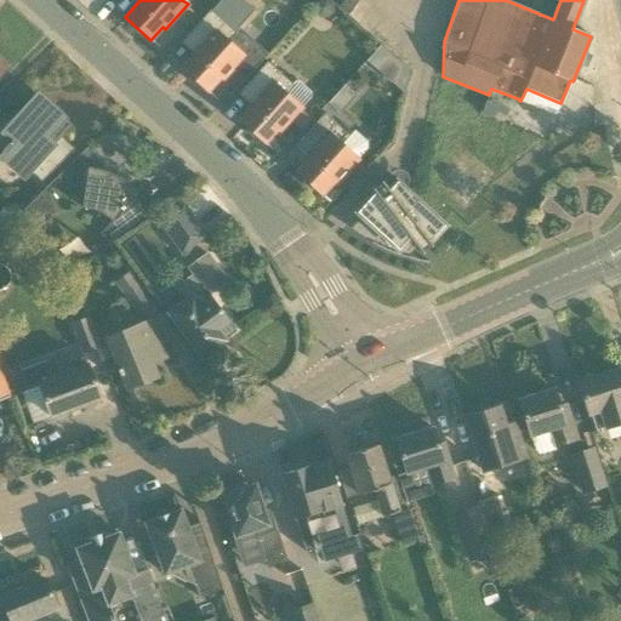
[(199,50),(182,69),(208,92),(220,78),(222,81),(233,69),(244,80),(261,62),(250,51),(245,56),(228,41),(235,33),(210,10),(201,20),(186,38),(199,50)]
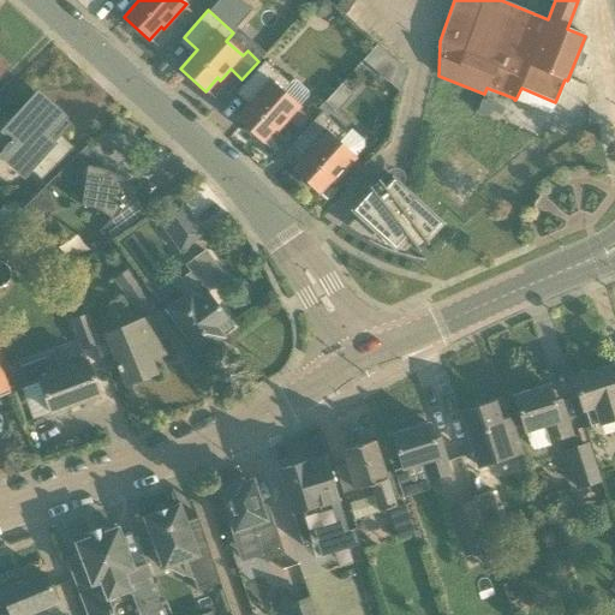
[(377,43),(364,59),(377,70),(390,55),(377,43)]
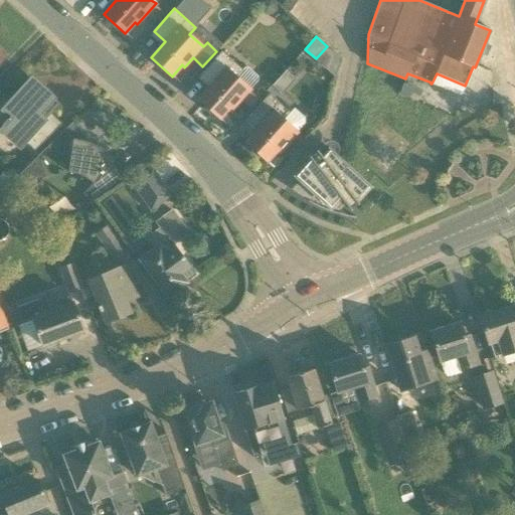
[(242,70),(221,51),(214,58),(201,73),(212,83),(198,101),(219,119),(229,108),(231,110),(250,90),(259,80),(258,76),(247,67),(244,67),(242,70)]
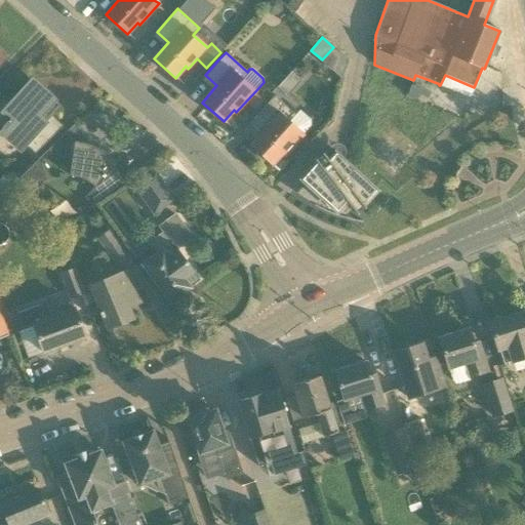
[(291,71),(284,79),(294,87),(300,80),(291,71)]
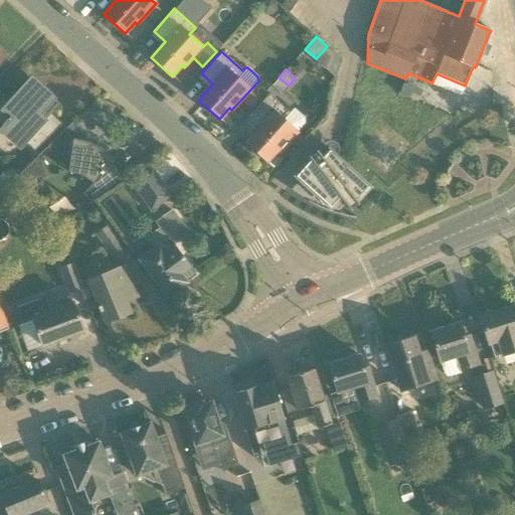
[(0,129),(0,130),(19,148),(24,142),(34,151),(40,144),(61,124),(50,114),(59,104),(53,98),(30,76),(21,87),(10,100),(4,95),(1,98),(1,97),(0,98),(0,129)]
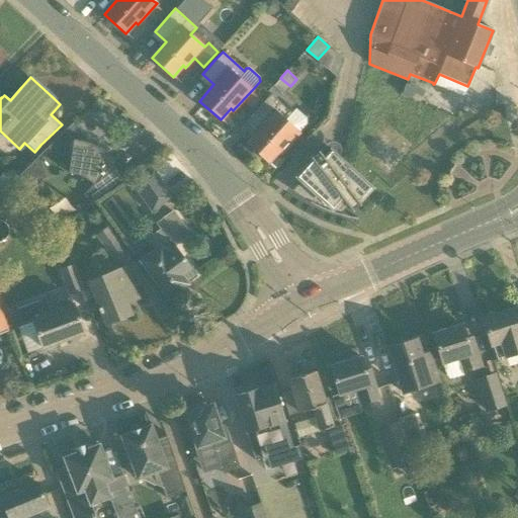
[(280,154),(299,133),(285,120),(291,113),(270,95),(250,117),(261,127),(247,144),(268,163),(278,152),(280,154)]
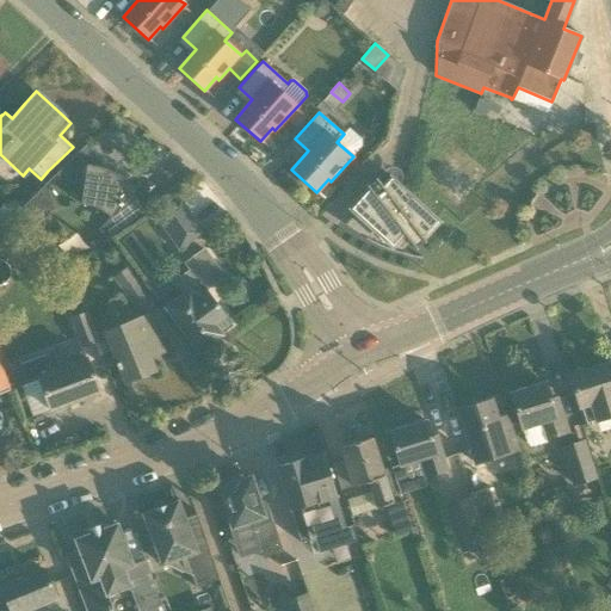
[(86,144),(55,174),(66,185),(84,185),(85,185),(80,204),(92,208),(110,218),(98,229),(106,239),(141,215),(125,201),(130,196),(135,190),(124,181),(125,180),(121,177),(115,174),(109,172),(104,170),(98,167),(92,166),(87,166),(91,148),(86,144)]
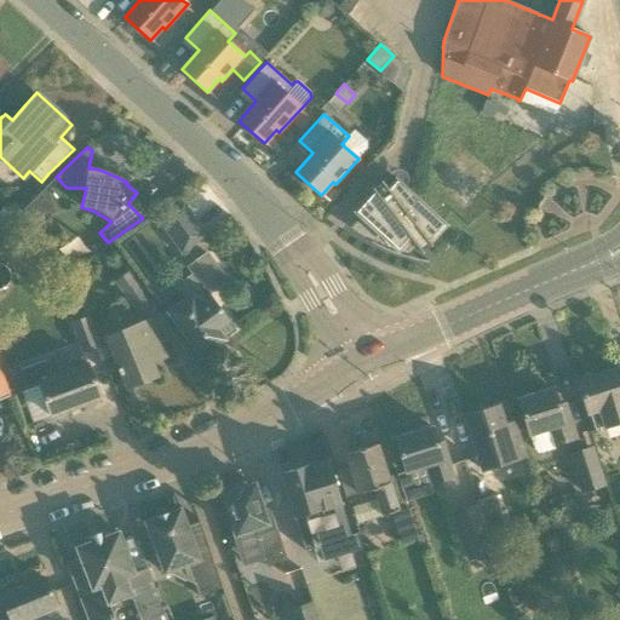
[(390,252),(394,253),(406,258),(417,247),(422,253),(431,246),(429,242),(445,224),(447,227),(448,225),(430,210),(395,177),(394,179),(396,182),(389,189),(382,181),(372,189),(374,191),(356,212),(369,224),(359,236),(371,242),(377,246),(383,250),(390,252)]
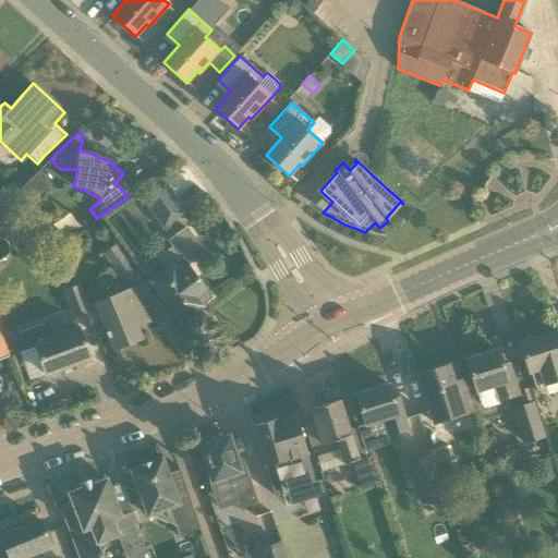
[(166,183),(143,199),(153,214),(162,229),(186,213),(176,197),(166,183)]
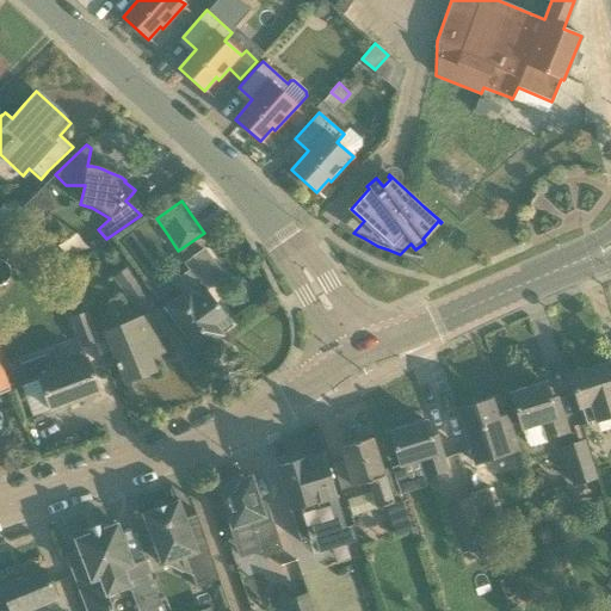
[(183,295),(166,308),(184,333),(198,352),(215,340),(224,334),(220,328),(229,322),(205,289),(222,276),(203,250),(185,264),(190,271),(174,283),(176,284),(183,295)]
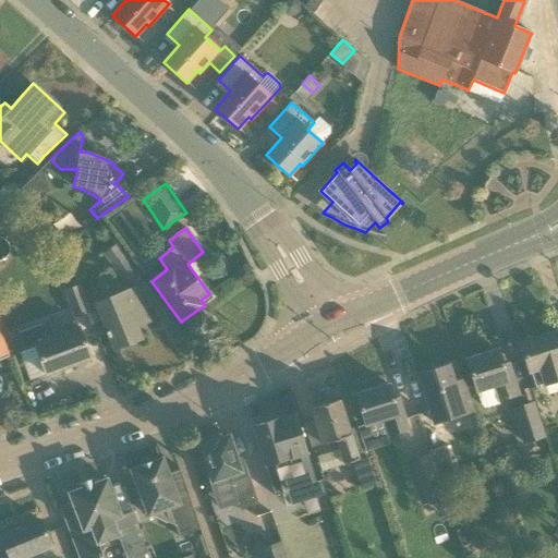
[(136,271),(118,244),(104,255),(122,281),(136,271)]
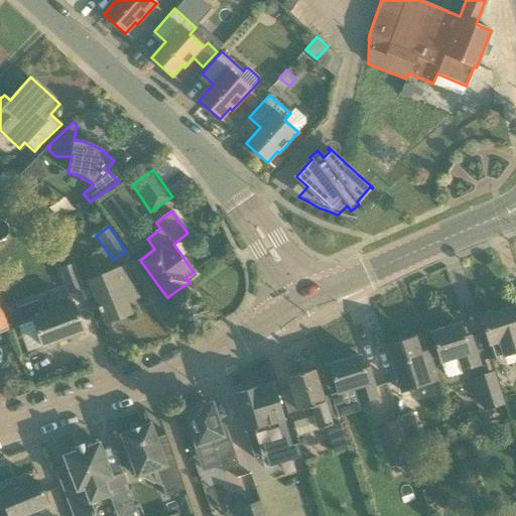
[(73,264),(72,264),(67,252),(54,257),(59,269),(69,293),(82,288),(73,264)]
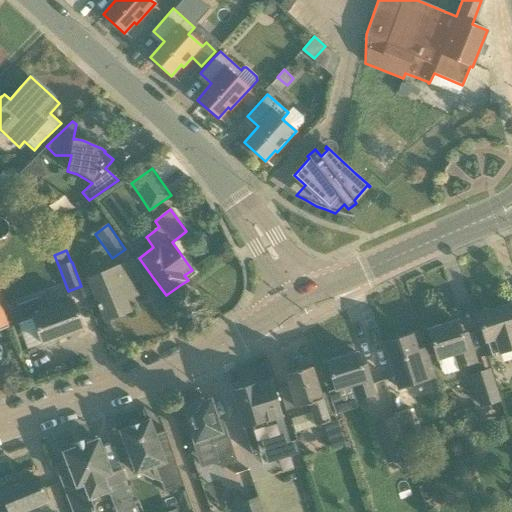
[(135,295),(128,276),(123,264),(88,279),(90,285),(98,304),(96,305),(98,310),(100,309),(105,320),(129,311),(123,297),(130,294),(131,297),(135,295)]
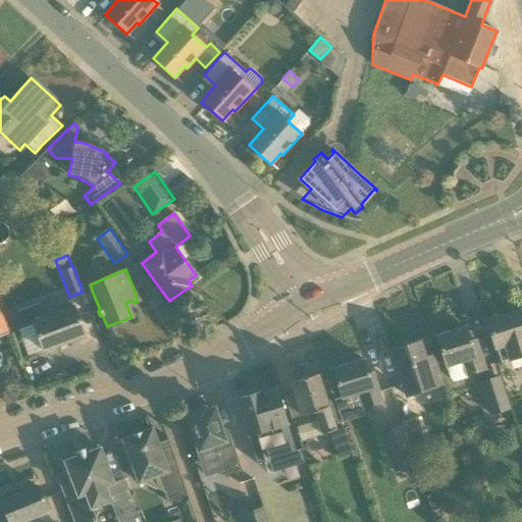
[(197,288),(169,303),(183,325),(209,310),(197,288)]
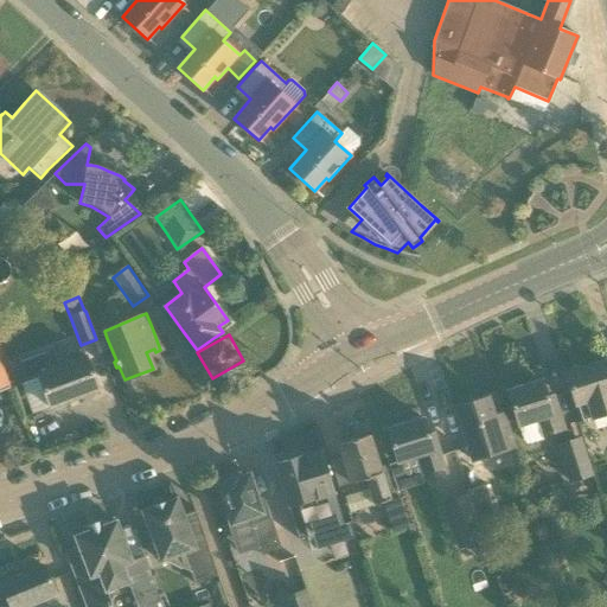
[(52,369),(46,353),(19,363),(25,379),(38,375),(42,387),(50,408),(97,390),(89,368),(83,350),(69,356),(71,362),(52,369)]
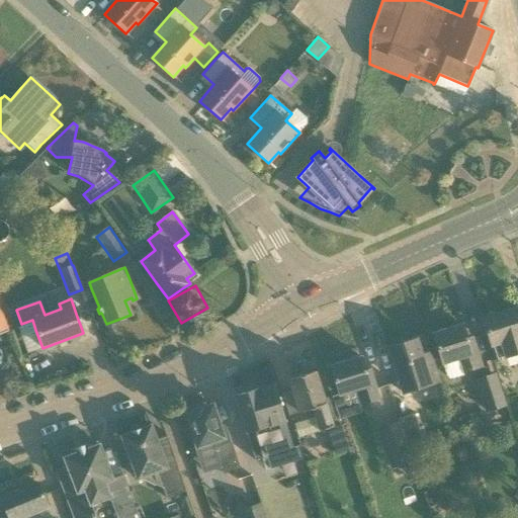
[(502,313),(482,319),(488,338),(495,360),(517,353),(517,313),(516,309),(513,310),(512,308),(502,311),(502,313)]
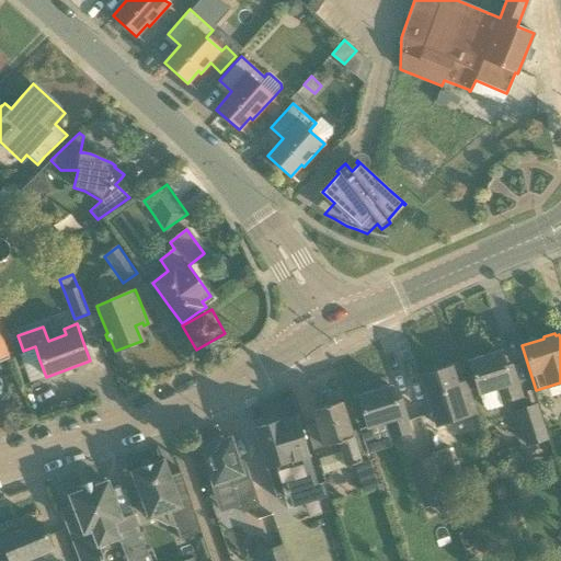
[(473,361),(468,363),(474,384),(478,393),(482,405),(485,410),(490,411),(501,407),(500,403),(519,398),(516,387),(510,366),(505,368),(500,352),(484,357),(483,355),(472,358),(473,361)]
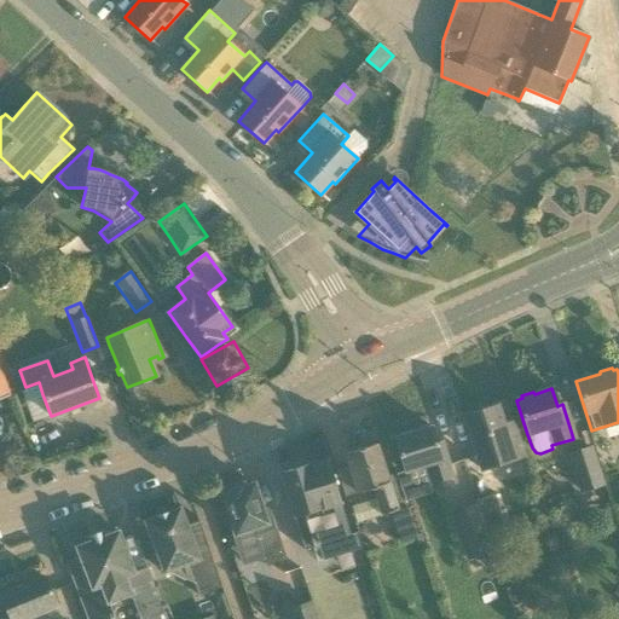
[(524,456),(520,445),(513,422),(502,426),(496,406),(495,406),(470,415),(469,415),(464,416),(481,469),(524,456)]
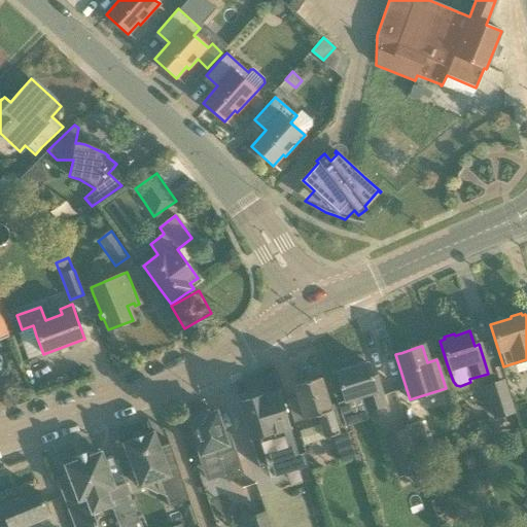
[(341,372),(336,374),(342,393),(344,402),(361,396),(366,413),(386,406),(383,395),(377,376),(372,378),(367,363),(351,369),(350,366),(340,370),(341,372)]
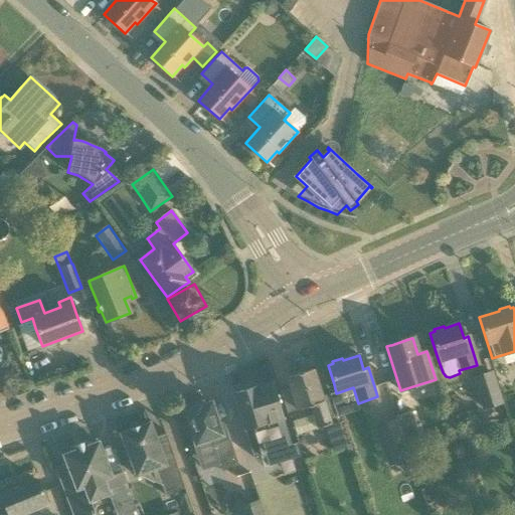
[(330,424),(319,388),(313,369),(287,377),(297,410),(311,406),(318,428),(330,424)]
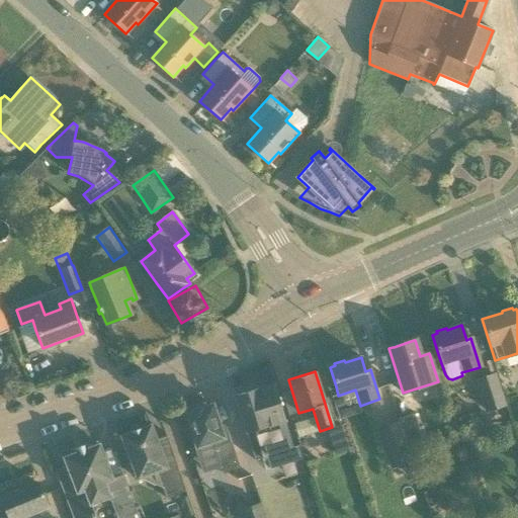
[(487,413),(505,407),(495,374),(477,380),(487,413)]
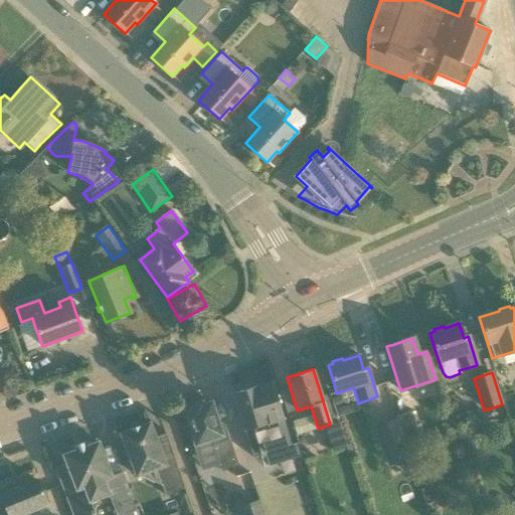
[(292,445),(273,382),(256,387),(256,386),(233,393),(253,458),(265,454),(269,466),(301,457),(297,444),(292,445)]
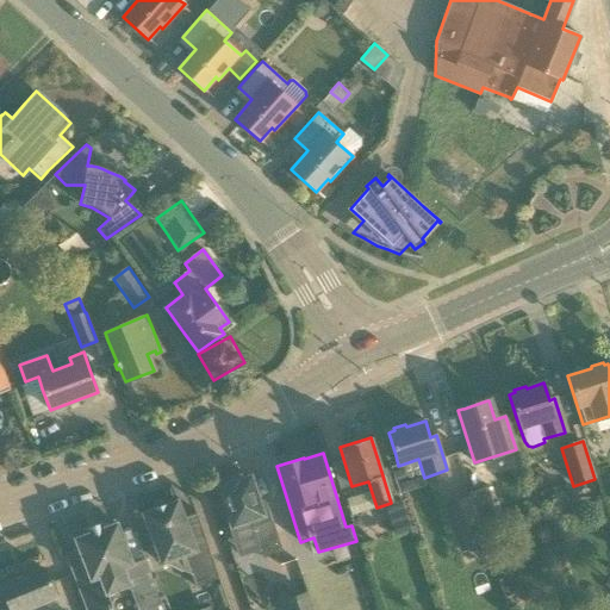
[(223,483),(219,484),(226,506),(232,526),(250,521),(262,556),(281,551),(272,522),(265,499),(257,502),(250,478),(240,481),(238,478),(235,479),(231,477),(224,479),(223,483)]
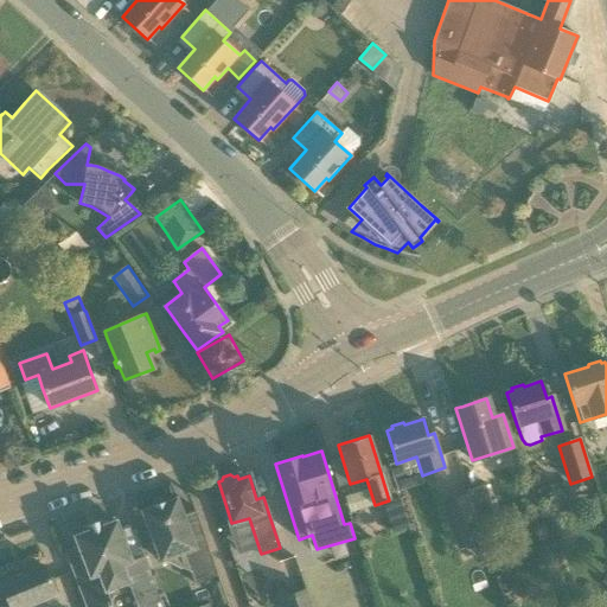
[(484,485),(467,490),(478,526),(496,521),(484,485)]
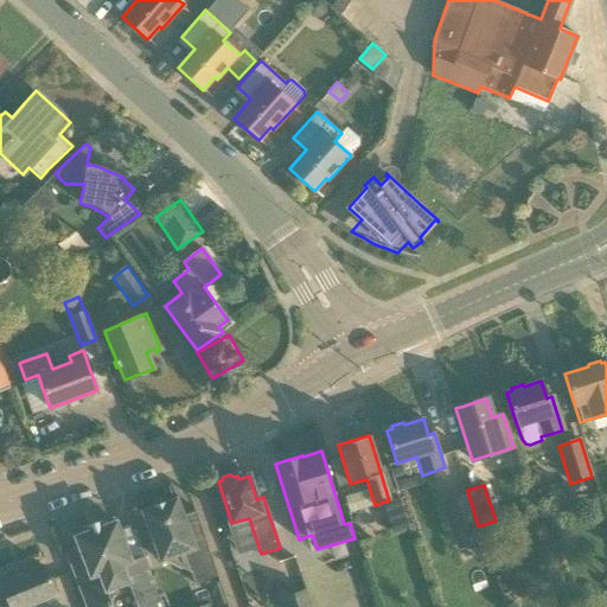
[(467,496),(443,504),(460,550),(483,543),(467,496)]
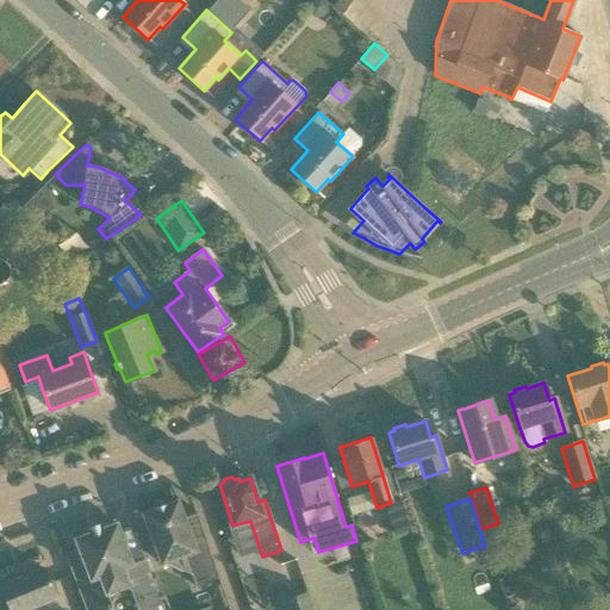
[(153,509),(141,514),(161,565),(165,564),(166,561),(190,572),(195,586),(218,578),(205,540),(193,545),(176,500),(166,504),(165,503),(163,502),(162,502),(160,502),(159,502),(157,502),(155,503),(154,504),(154,505),(153,508),(153,509)]
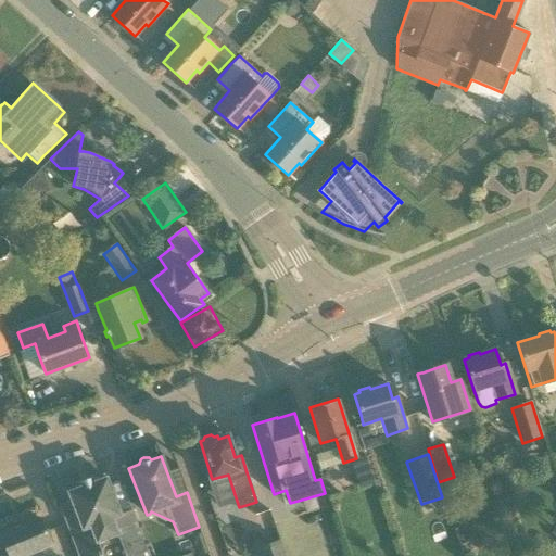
[(351,460),(361,489),(375,483),(365,456),(351,460)]
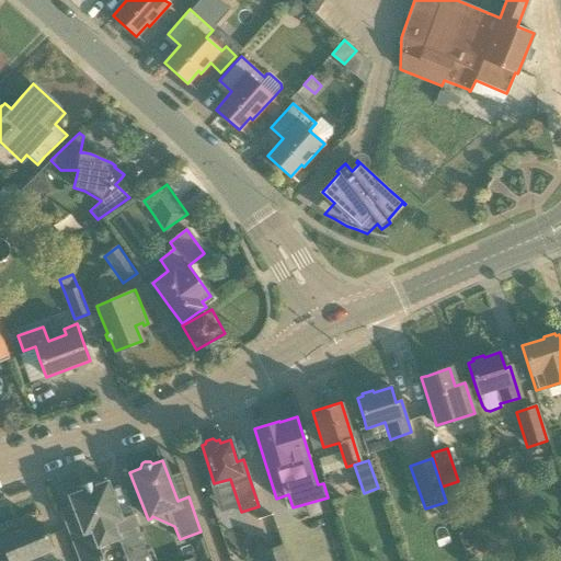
[(59,508),(78,560),(124,560),(126,560),(150,560),(134,514),(121,518),(112,493),(113,493),(107,480),(94,484),(93,481),(79,487),(80,490),(67,495),(70,505),(59,508)]
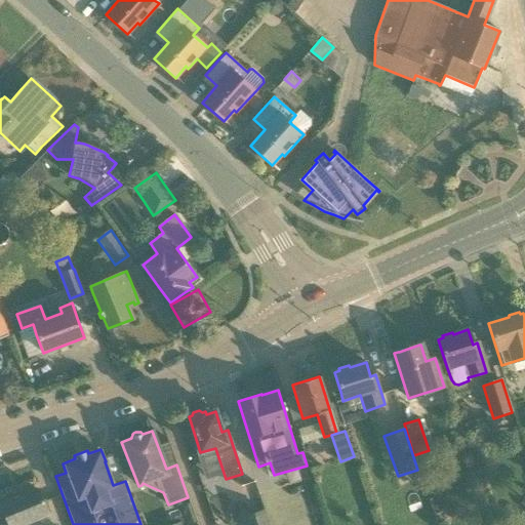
[(47,514),(45,509),(38,490),(0,505),(0,506),(4,516),(0,517),(0,524),(41,524),(44,524),(41,516),(47,514)]
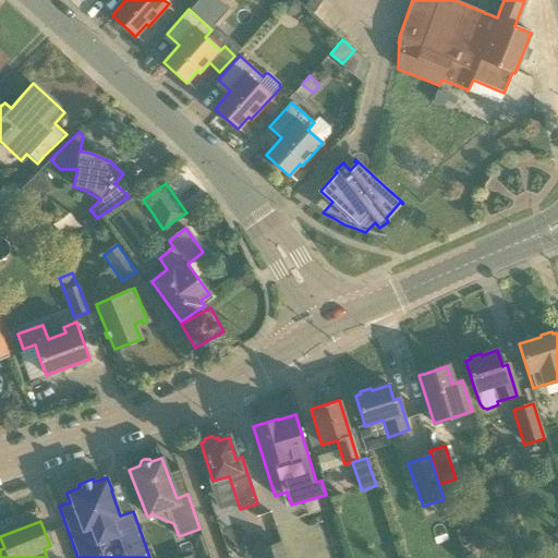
[(257,549),(261,557),(286,557),(280,542),(257,549)]
